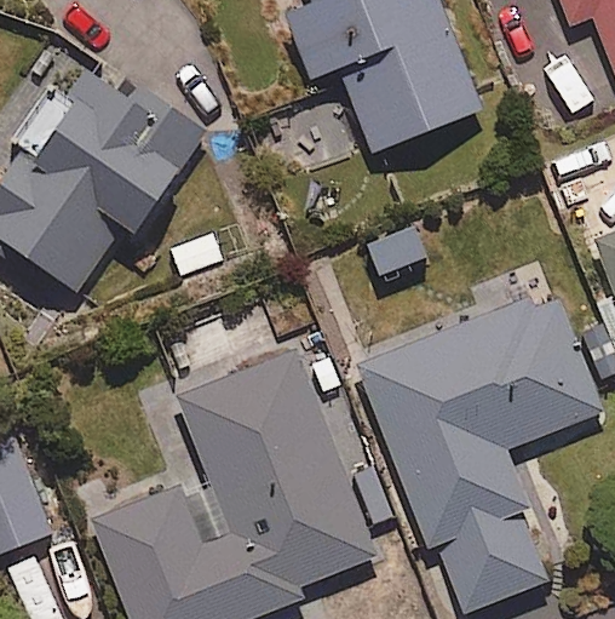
[(308,0),(310,4),(285,13),(311,79),(339,68),(373,153),(481,109),(436,0),(308,0)]
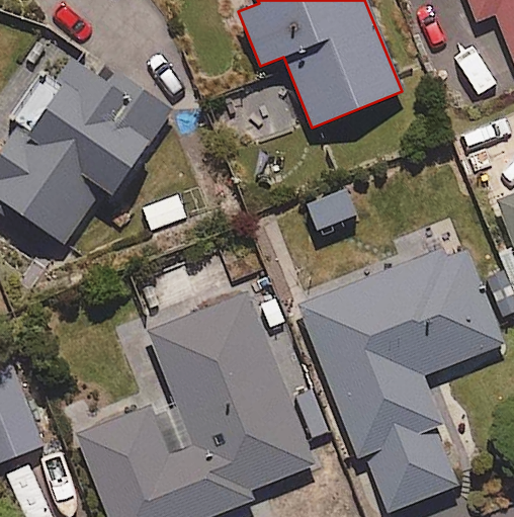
[(467,0),(481,25),(497,18),(513,55),(513,0),(467,0)]
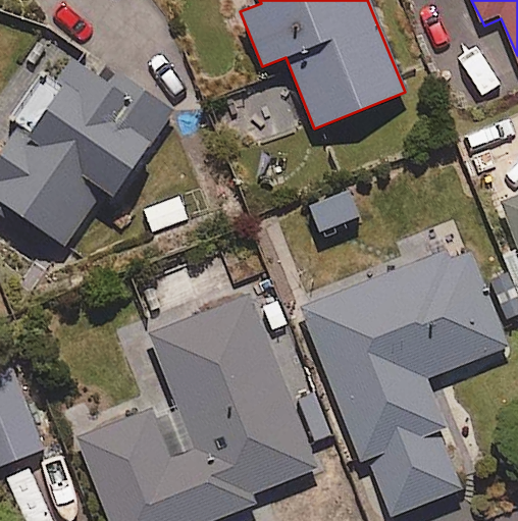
[(75,62),(83,52),(53,31),(0,104),(0,201),(65,249),(105,193),(112,198),(175,110),(124,73),(113,90),(75,62)]
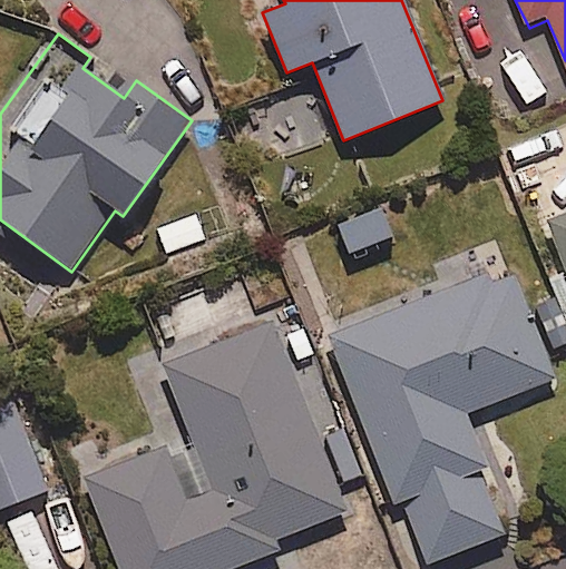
[(215,245),(203,211),(157,226),(168,261),(215,245)]
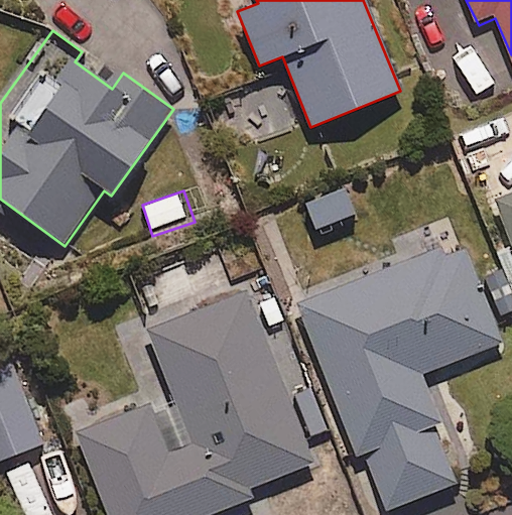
[(314,234),(356,223),(348,194),(307,205),(314,234)]
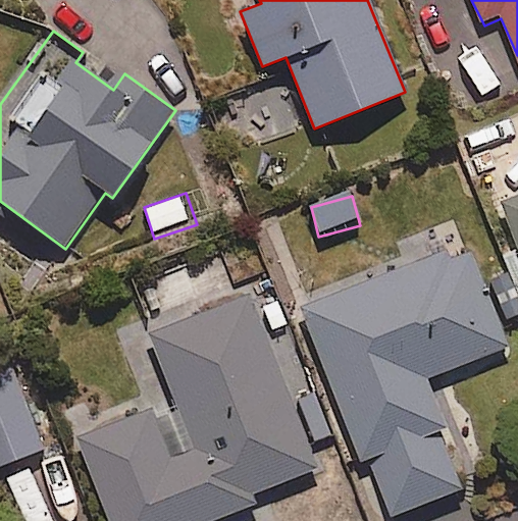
[(517,196),(500,203),(517,248),(517,196)]
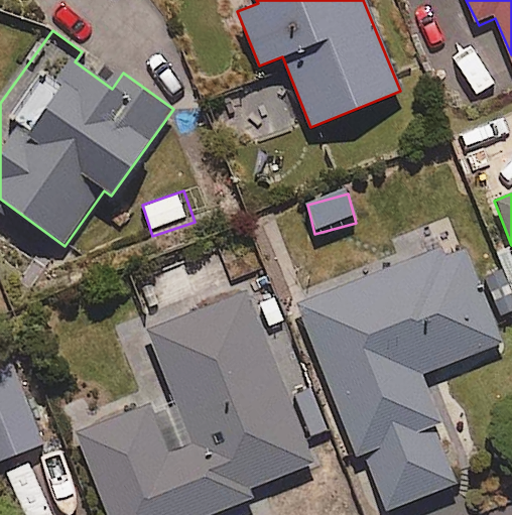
[(476,276),(462,240),(298,303),(357,451),(361,448),(386,511),(458,483),(416,377),(502,344),(494,320),(511,313),(511,283),(504,264),(476,276)]
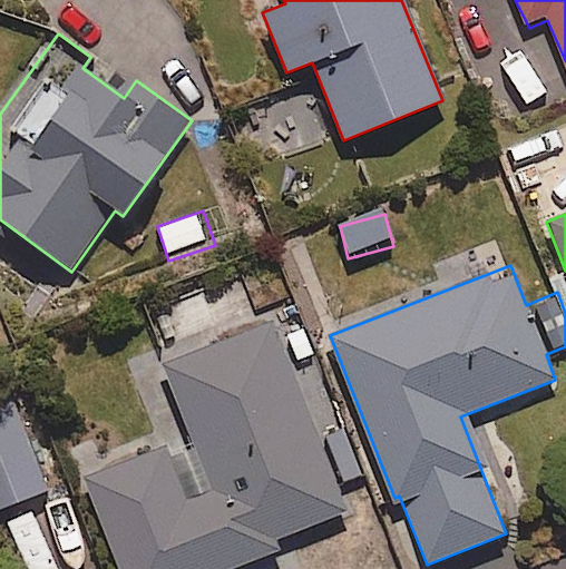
[(348,511),(337,483),(319,437),(273,324),(163,368),(188,433),(84,476),(120,568),(230,568),(279,550),(275,541),(348,511)]
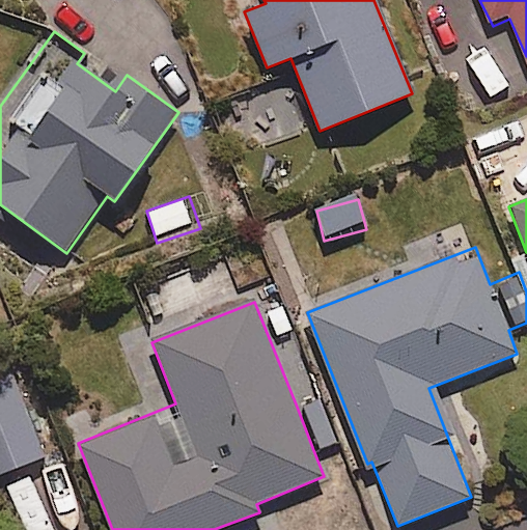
[(0,474),(46,455),(7,363),(0,366),(0,474)]
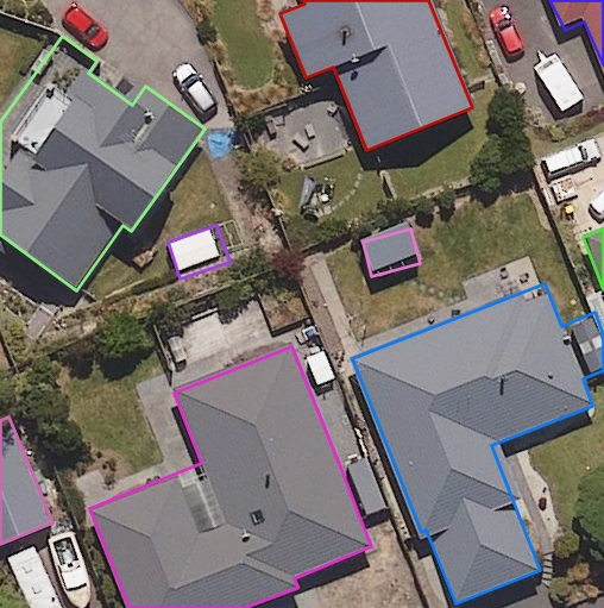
[(389,505),(370,455),(340,467),(359,516),(389,505)]
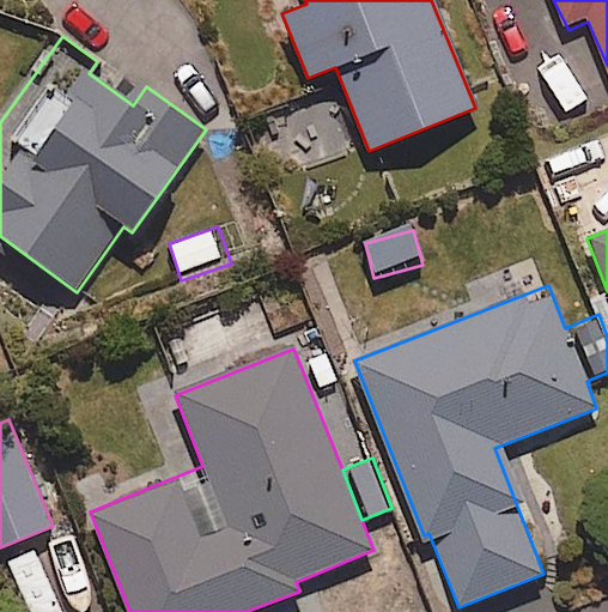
All buildings are outlined.
